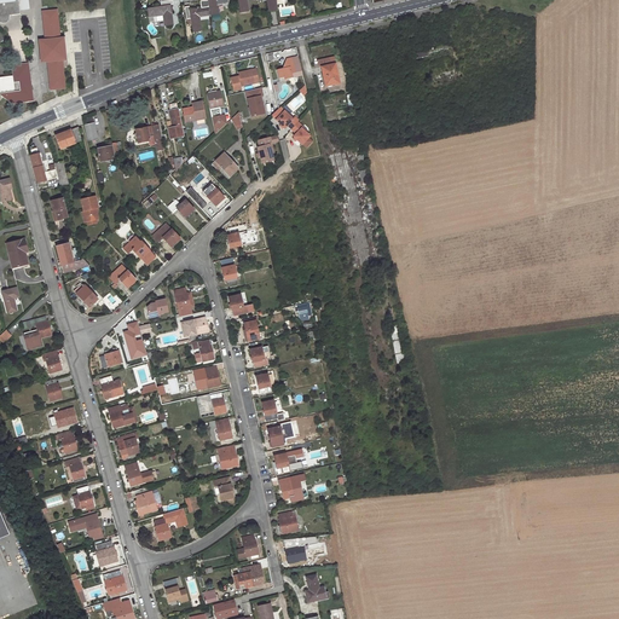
[(10,16),(19,15),(19,11),(18,0),(22,0),(21,0),(0,0),(0,94),(1,94),(3,98),(11,104),(33,102),(30,81),(13,82),(12,79),(0,80),(0,23),(4,23),(6,22),(7,21),(9,19),(9,18),(10,16)]
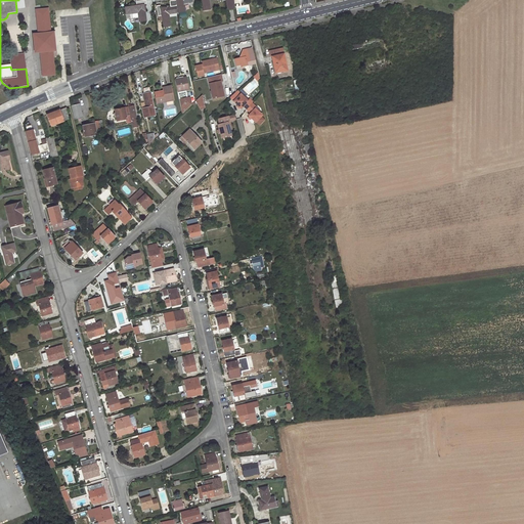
[(24,0),(17,0),(18,0),(15,0),(16,9),(25,8),(24,0)]
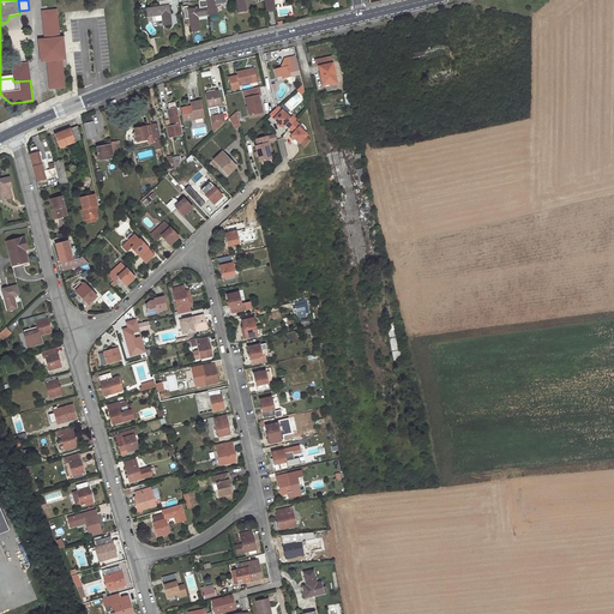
[(161,2),(158,2),(160,6),(145,8),(146,16),(150,14),(150,17),(162,14),(164,25),(170,25),(169,13),(168,5),(170,5),(170,0),(168,1),(161,2)]
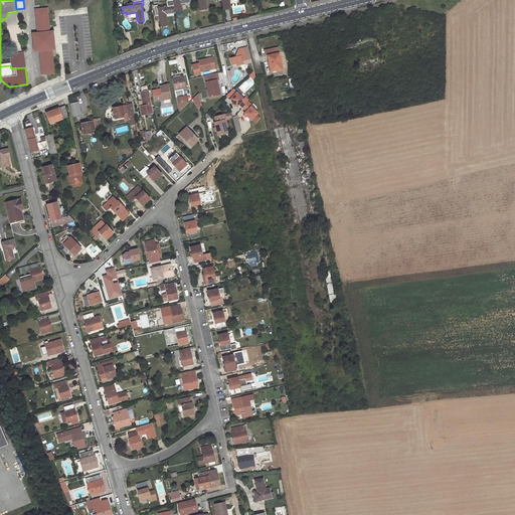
[(166,26),(165,23),(166,23),(165,13),(174,11),(172,0),(168,1),(167,1),(168,6),(162,7),(157,8),(157,6),(153,6),(154,16),(158,15),(160,27),(166,26)]
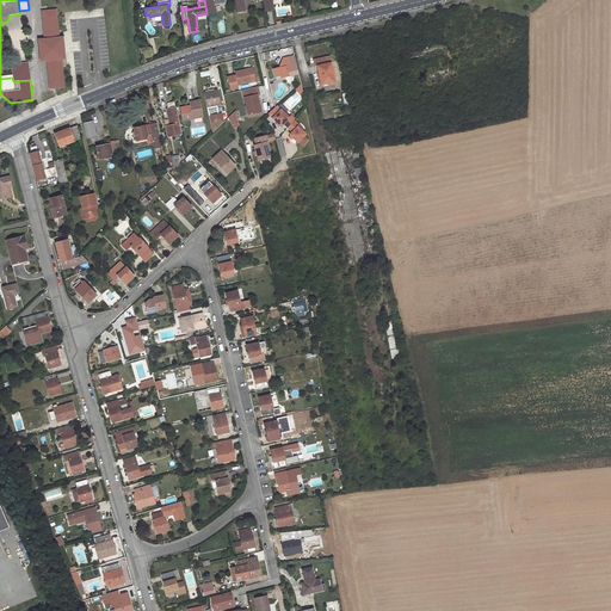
[(198,0),(199,1),(204,0),(207,13),(207,16),(214,14),(214,10),(215,10),(213,0),(198,0)]
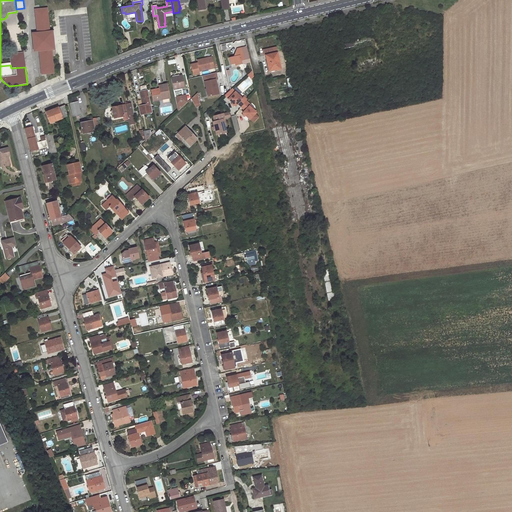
[(204,10),(203,6),(204,6),(203,0),(196,0),(198,10),(204,10)]
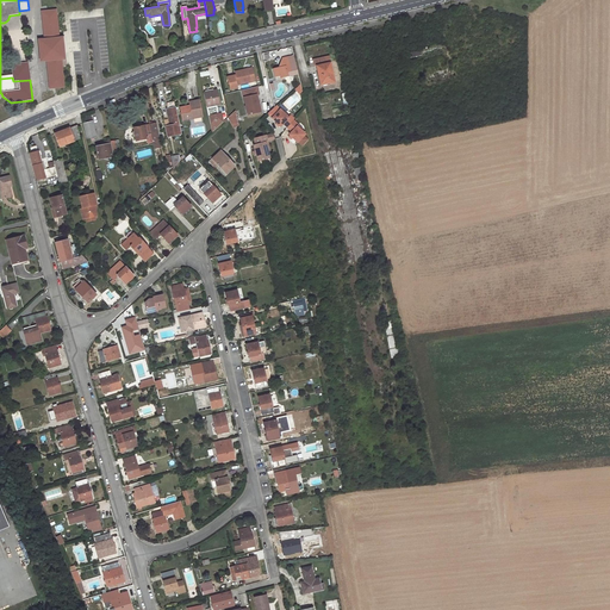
[(261,0),(263,11),(271,11),(271,6),(269,0),(261,0)]
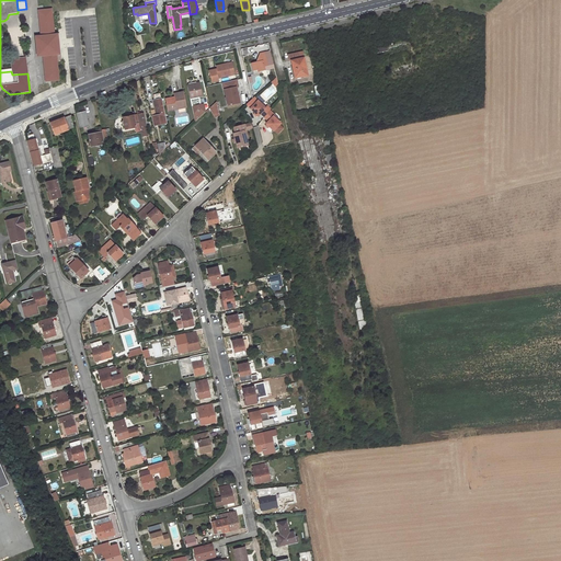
[(53,11),(42,12),(45,35),(55,34),(53,12),(53,11)]
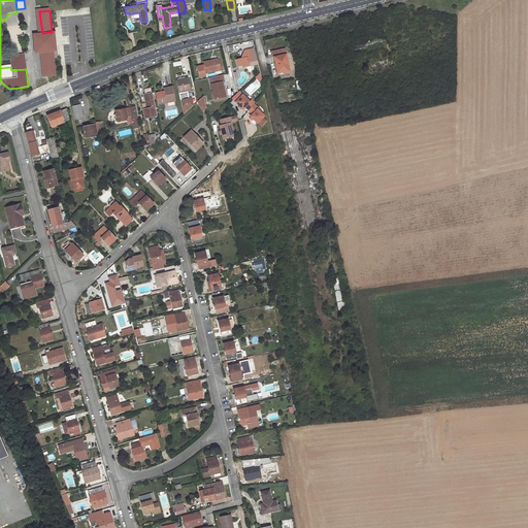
[(240,58),(236,59),(238,68),(250,66),(250,64),(253,64),(250,48),(244,50),(242,54),(240,58)]
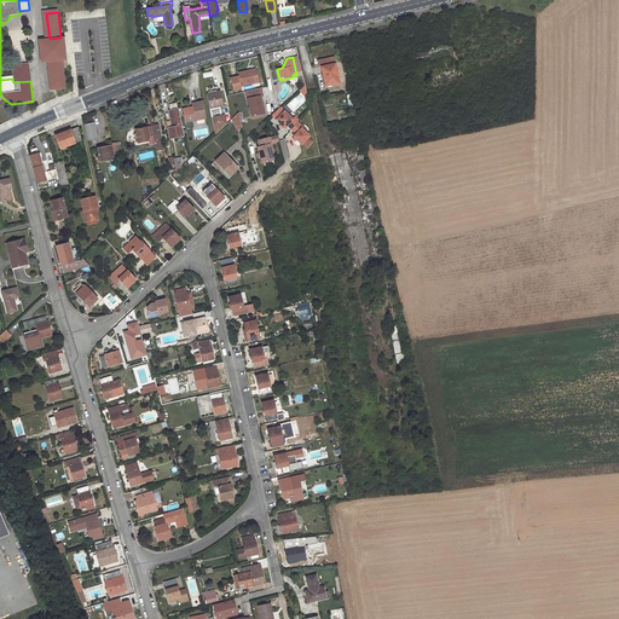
[(339,82),(335,64),(333,58),(327,59),(318,62),(320,68),(323,67),(327,85),(339,82)]
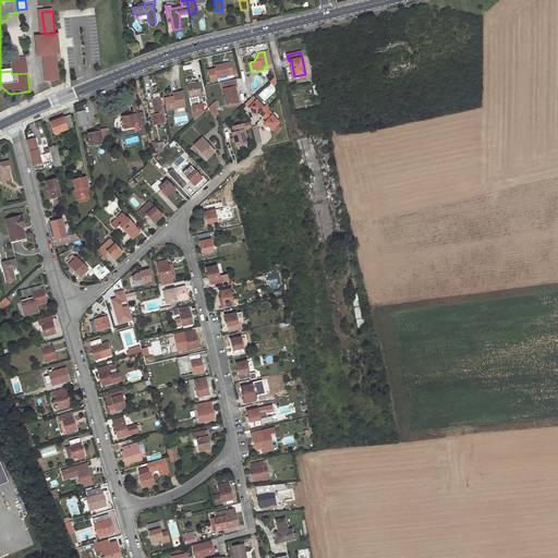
[(57,55),(47,56),(49,77),(59,76),(57,55)]
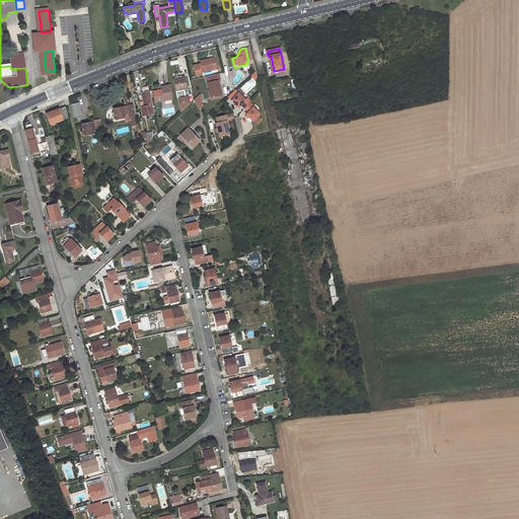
[(23,54),(9,56),(10,66),(11,69),(25,68),(23,54)]
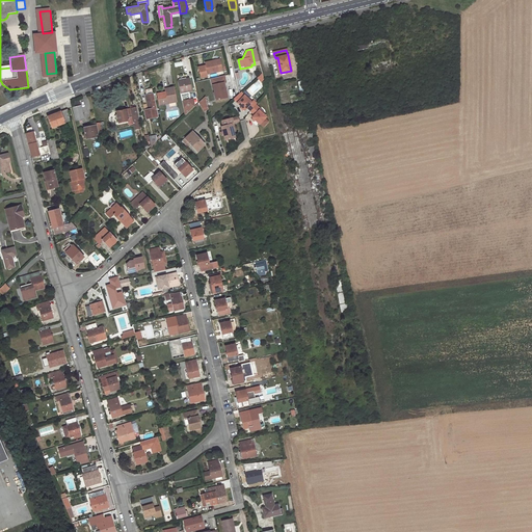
[(206,65),(198,67),(202,78),(207,77),(207,74),(222,71),(219,59),(210,61),(205,62),(206,65)]
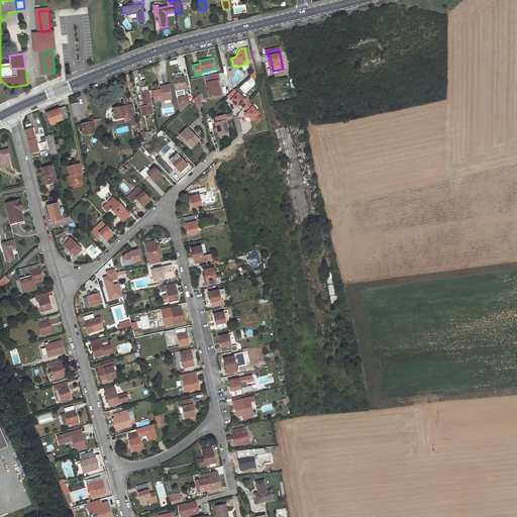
[(218,73),(210,75),(212,81),(207,82),(210,97),(220,95),(219,86),(217,80),(219,80),(218,73)]
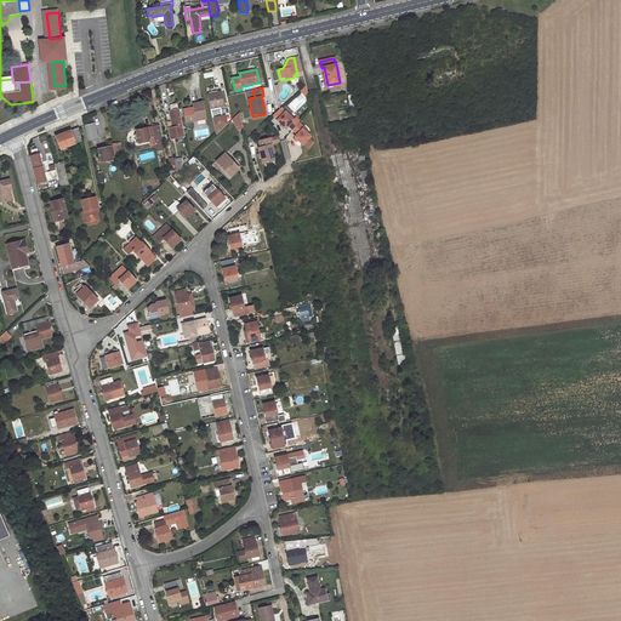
[(208,93),(210,108),(224,106),(221,91),(215,92),(208,93)]
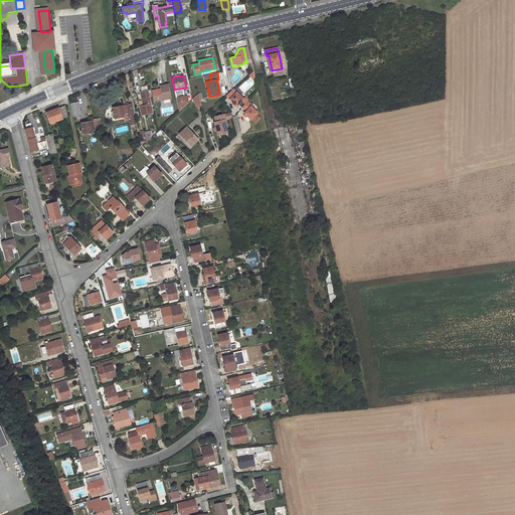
[(168,88),(161,89),(163,100),(171,99),(168,88)]
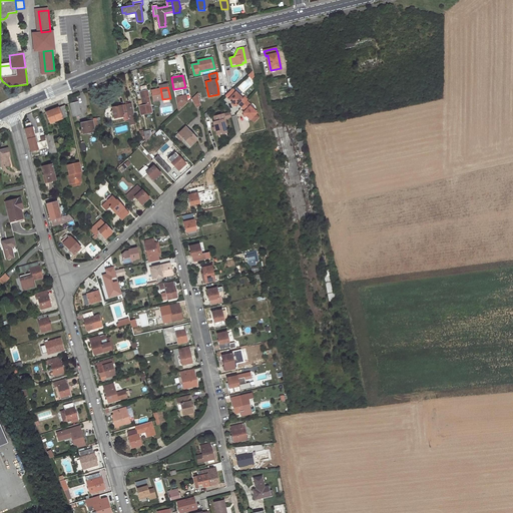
[(154,89),(151,90),(153,101),(162,99),(160,88),(154,89)]
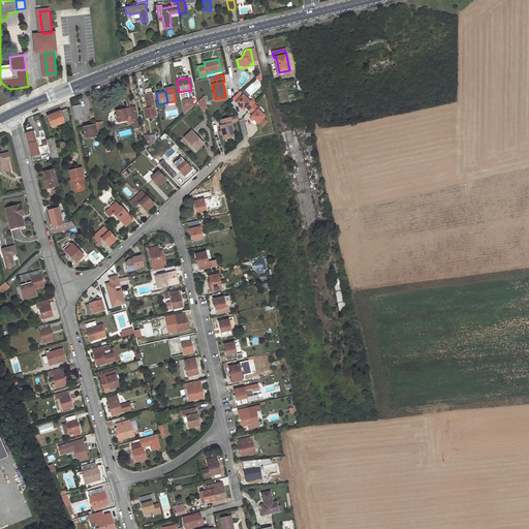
[(255,102),(255,101),(252,98),(251,100),(240,91),(238,93),(232,98),(241,105),(243,107),(244,109),(246,106),(249,109),(255,102)]
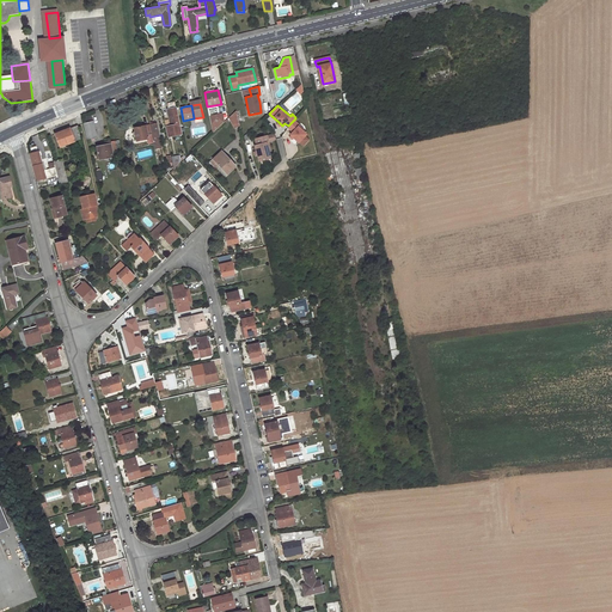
[(165,127),(167,136),(182,134),(177,108),(171,109),(167,109),(169,116),(171,116),(172,126),(171,126),(165,127)]
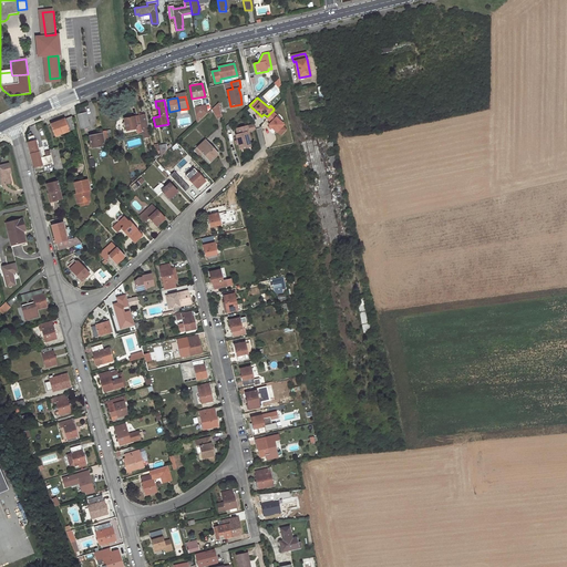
[(218,102),(212,109),(217,119),(222,116),(218,102)]
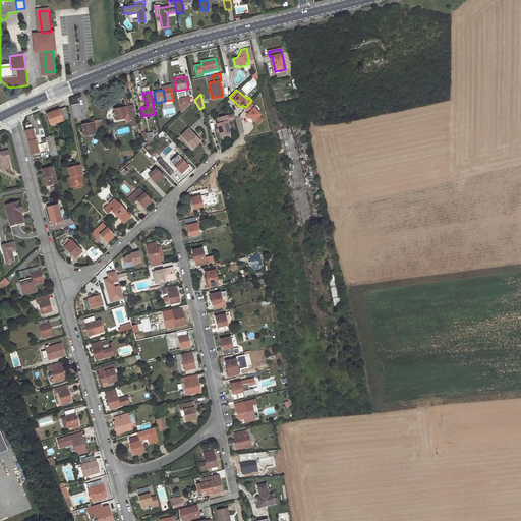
[(181,113),(190,104),(188,101),(186,98),(178,100),(181,113)]
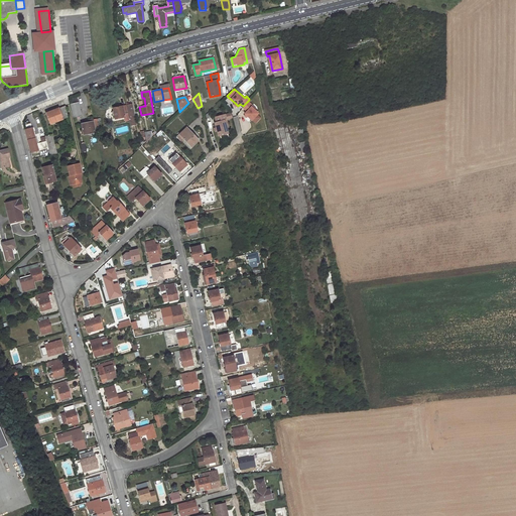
[(79,102),(71,104),(74,118),(82,116),(79,102)]
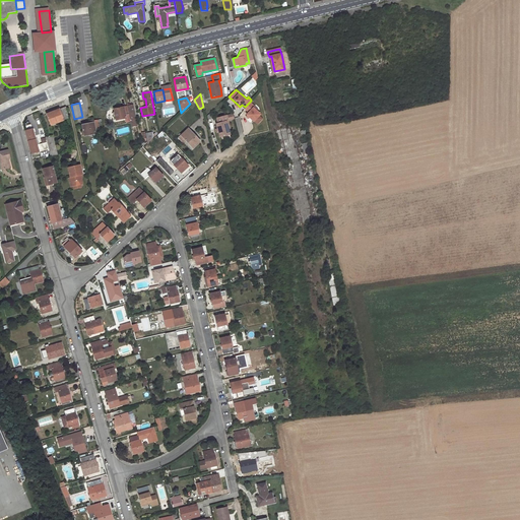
[(252,103),(247,109),(250,111),(248,114),(249,114),(251,116),(255,120),(256,119),(260,114),(261,113),(257,109),(254,107),(255,106),(252,103)]
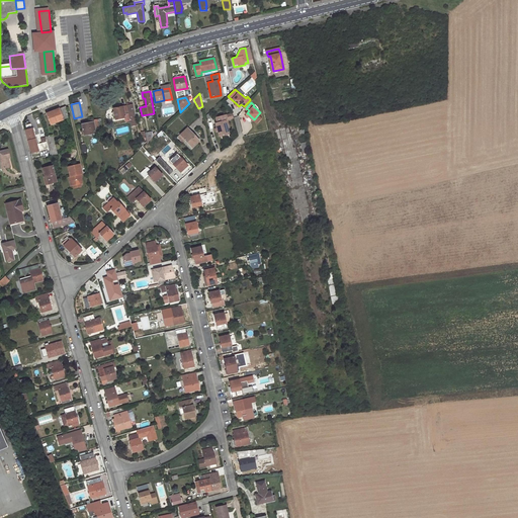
[(119,107),(113,108),(115,119),(124,117),(125,121),(130,120),(131,126),(137,125),(132,104),(130,105),(126,105),(119,107)]
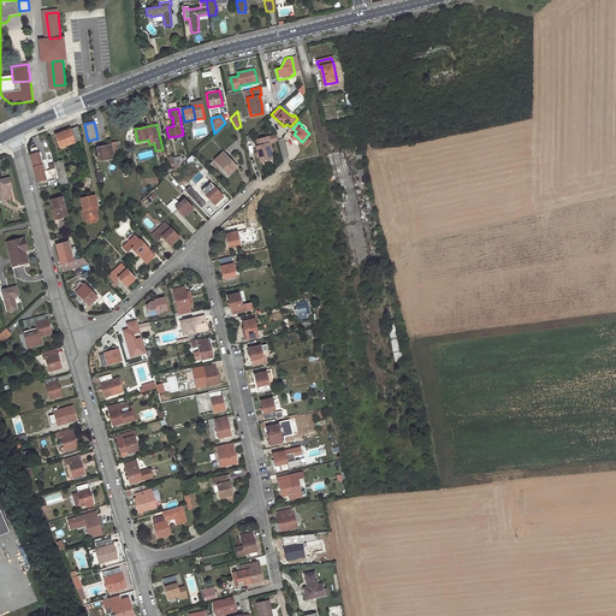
[(66,131),(55,135),(60,148),(82,140),(78,126),(66,131)]
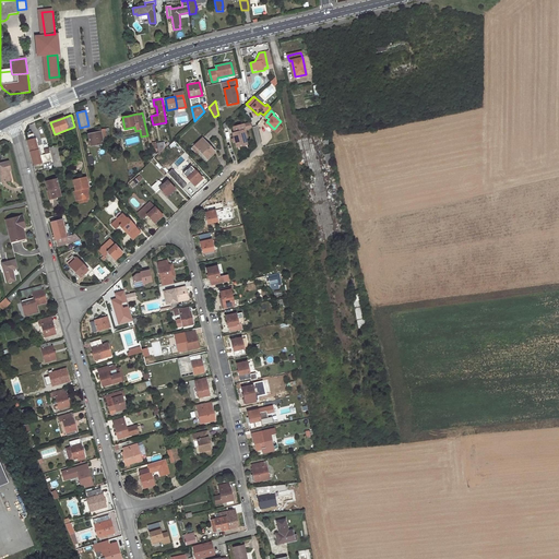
[(244,123),(233,127),(235,132),(233,132),(234,138),(235,141),(237,146),(241,145),(247,144),(246,139),(244,130),(246,129),(244,123)]
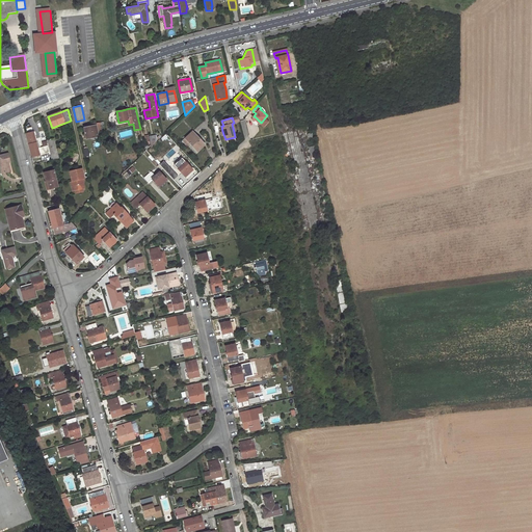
[(90,124),(88,124),(89,126),(83,127),(86,138),(99,136),(97,123),(90,124)]
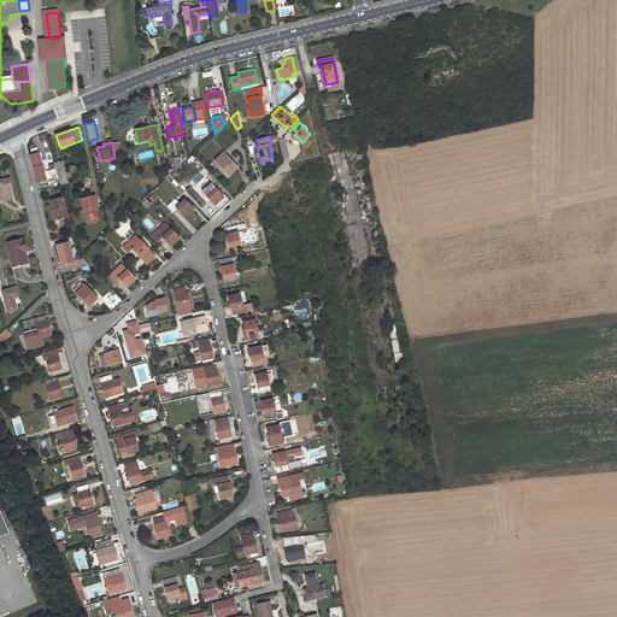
[(223,152),(212,163),(217,169),(221,166),(228,175),(233,171),(236,168),(223,152)]
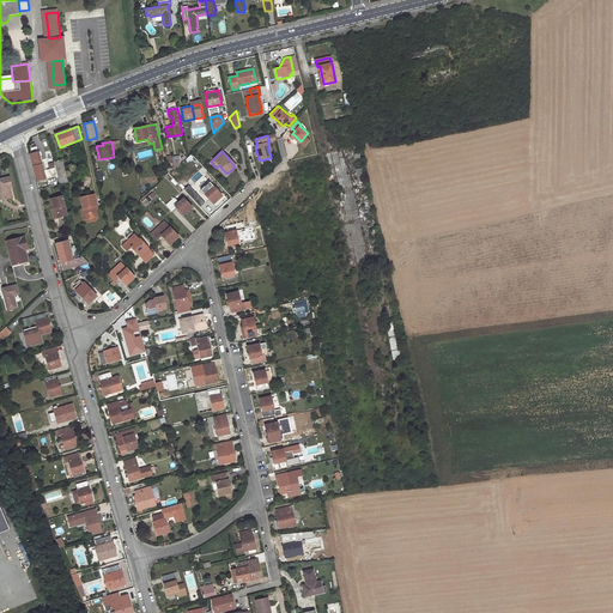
[(35,153),(29,155),(36,181),(58,175),(55,168),(44,170),(38,152),(35,153)]
